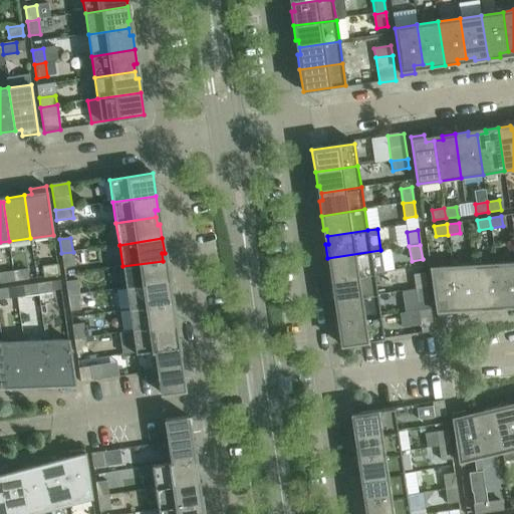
[(380,250),(327,258),(329,272),(332,272),(333,279),(373,273),(383,271),(380,250)]
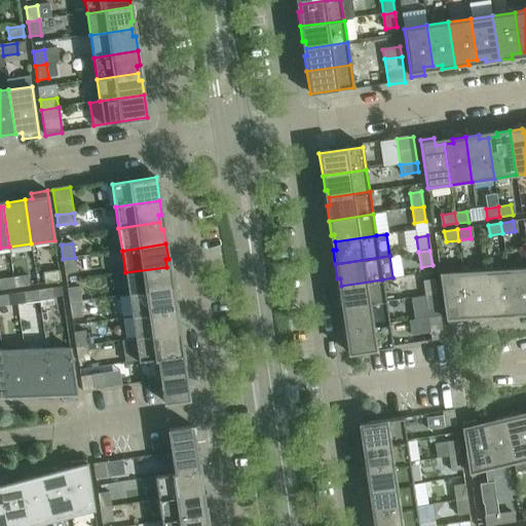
[(75,258),(63,259),(66,274),(77,272),(75,258)]
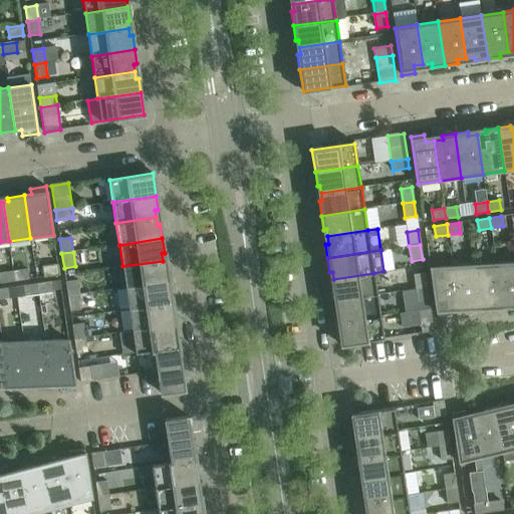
[(163,261),(122,266),(125,288),(169,281),(167,267),(164,268),(163,261)]
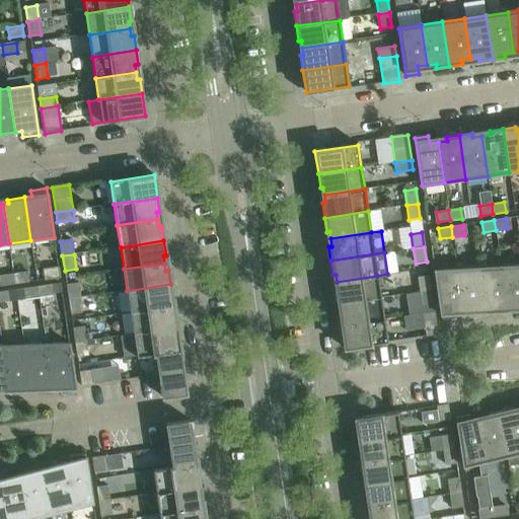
[(518,266),(501,267),(507,307),(516,306),(516,310),(518,310),(518,266)]
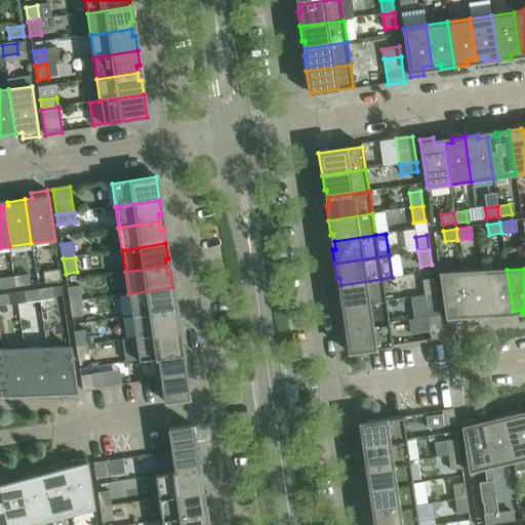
[(507,270),(484,271),(491,316),(505,315),(503,311),(513,311),(507,270)]
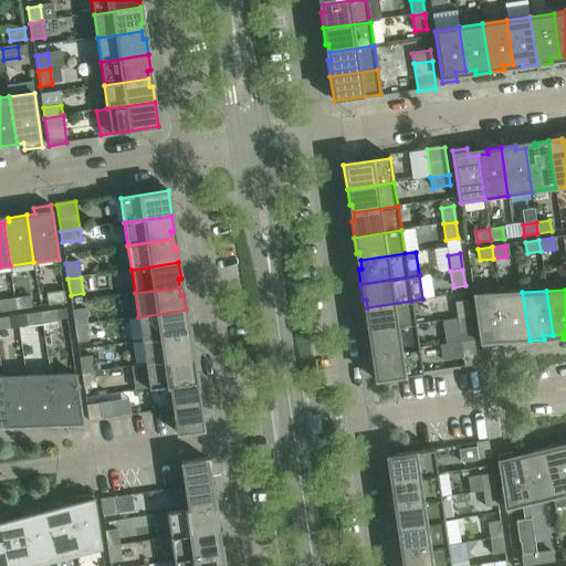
[(48,294),(49,305),(65,303),(63,292),(48,294)]
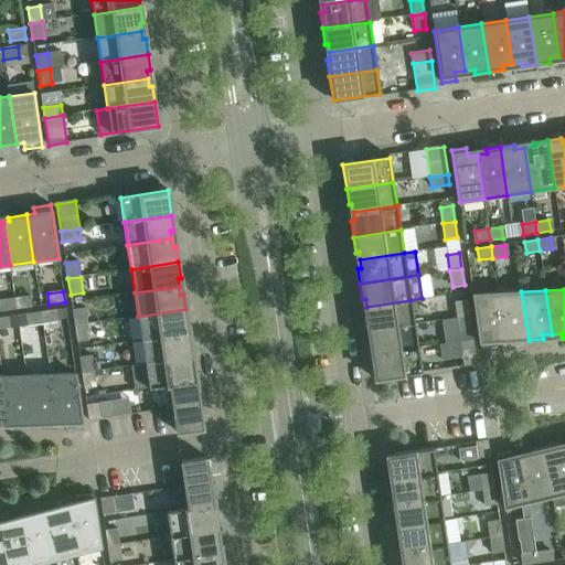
[(521,291),(498,294),(504,337),(514,337),(514,341),(529,340),(521,291)]
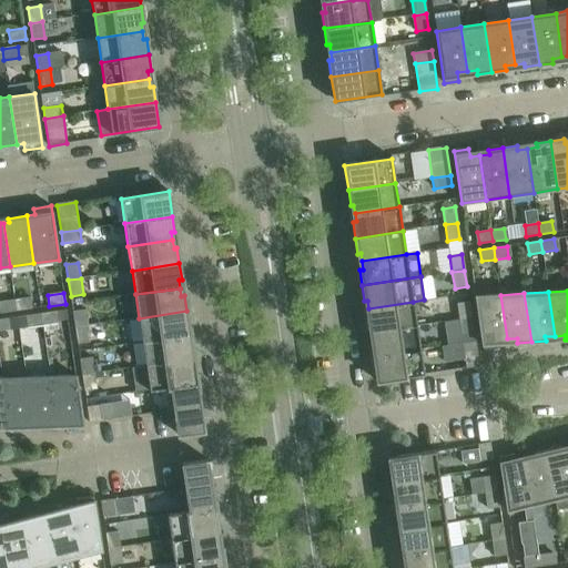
[(507,338),(500,295),(475,296),(483,350),(498,348),(497,340),(507,338)]
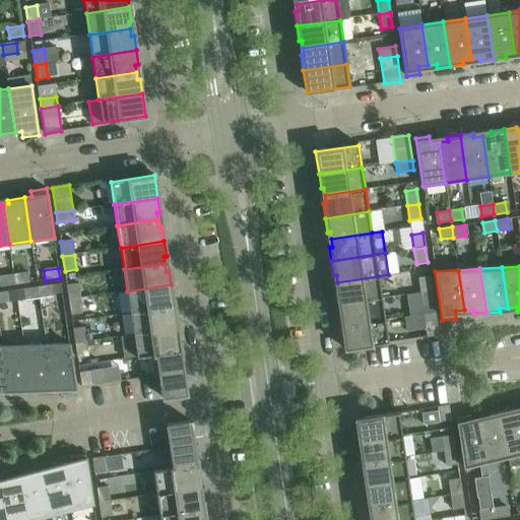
[(27,272),(13,274),(15,284),(29,282),(27,272)]
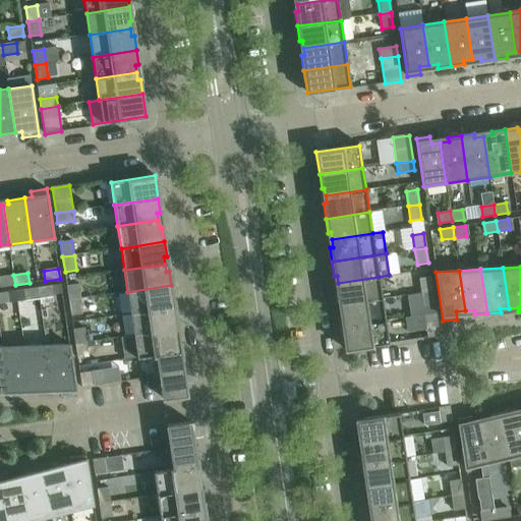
[(15,285),(13,275),(0,277),(0,284),(0,287),(15,285)]
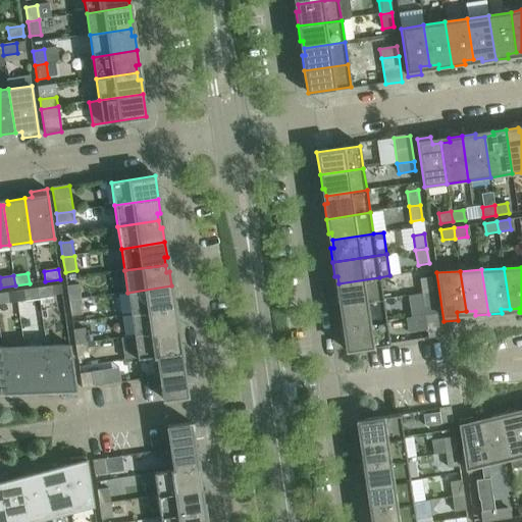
[(379,277),(338,283),(340,291),(336,292),(338,306),(382,299),(379,277)]
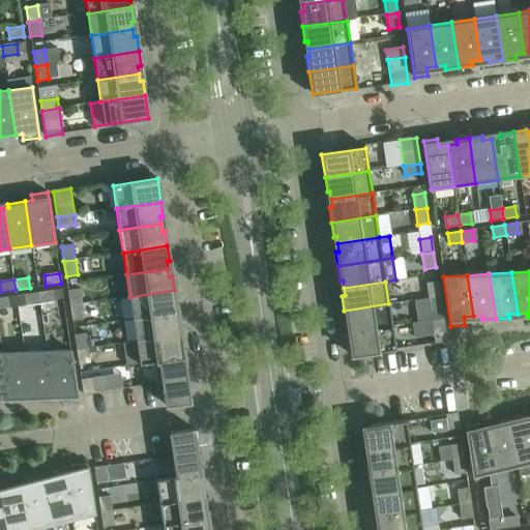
[(427,284),(429,298),(440,296),(438,282),(427,284)]
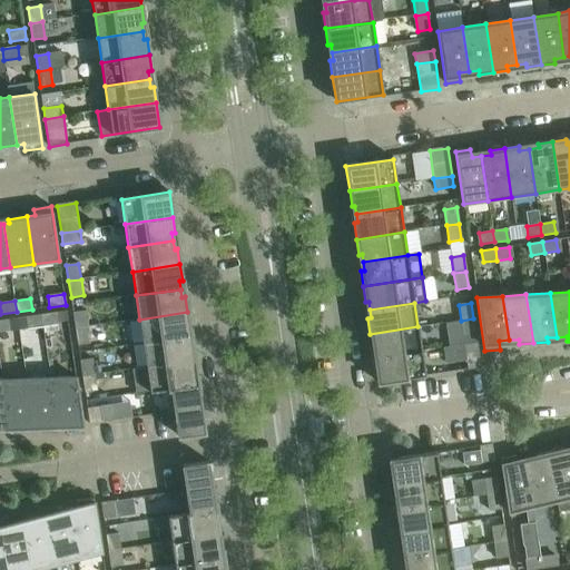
[(74,313),(76,328),(88,327),(86,312),(74,313)]
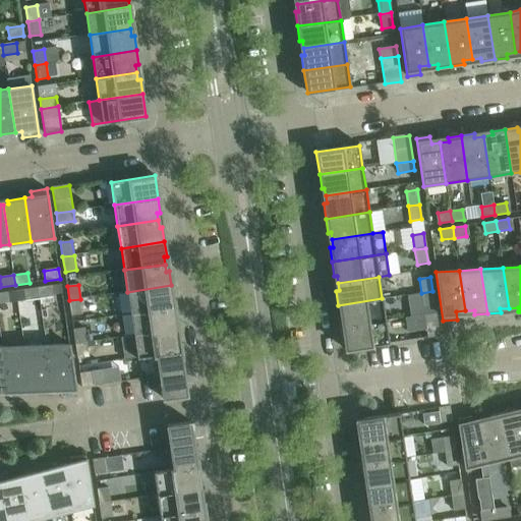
[(171,285),(127,292),(130,313),(171,307),(170,300),(173,300),(171,285)]
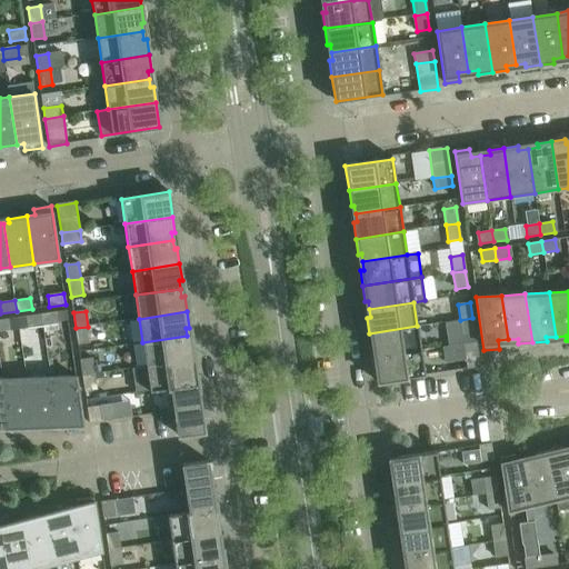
[(57,312),(41,315),(43,326),(59,323),(57,312)]
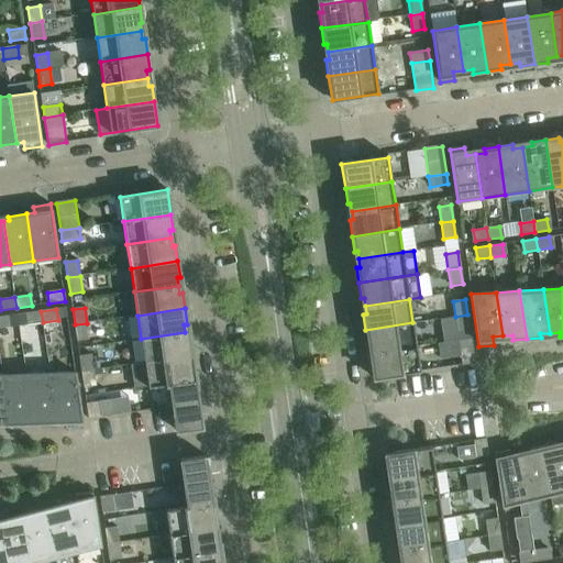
[(43,322),(41,311),(25,313),(26,324),(43,322)]
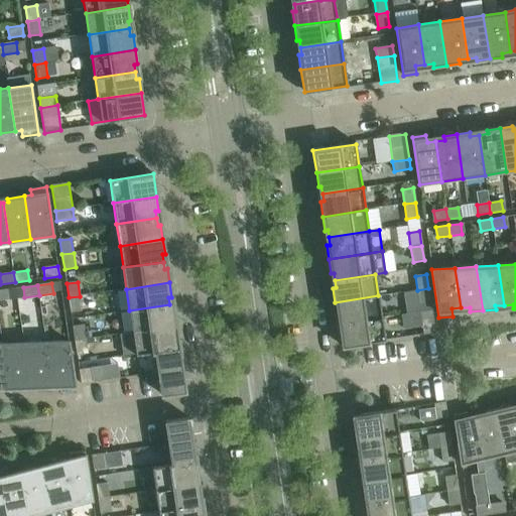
[(428,288),(417,290),(419,304),(430,303),(428,288)]
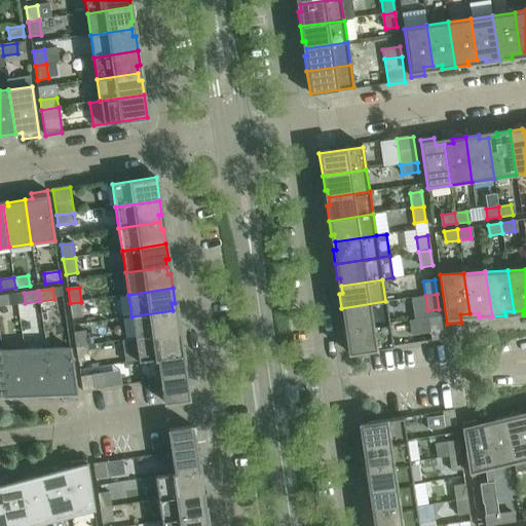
[(9,295),(0,296),(0,306),(10,305),(9,295)]
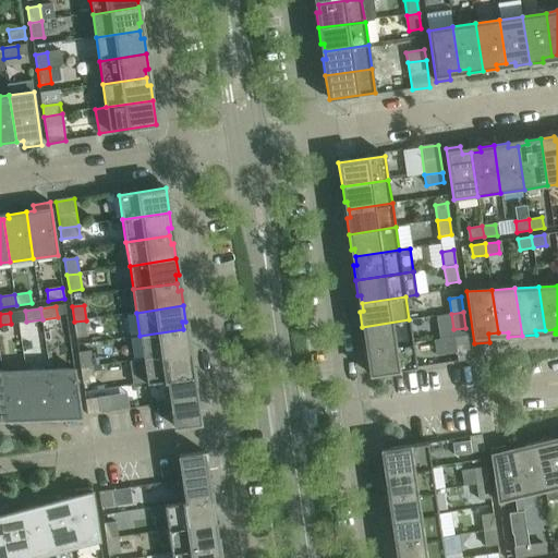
[(409,319),(362,327),(365,342),(367,342),(368,350),(412,343),(409,319)]
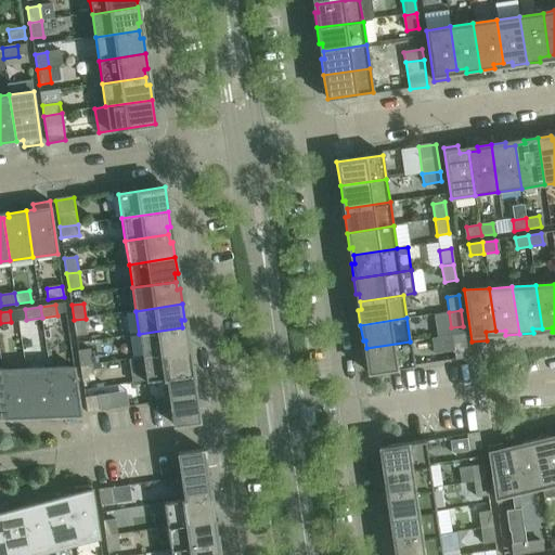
[(86,319),(74,320),(76,336),(88,334),(86,319)]
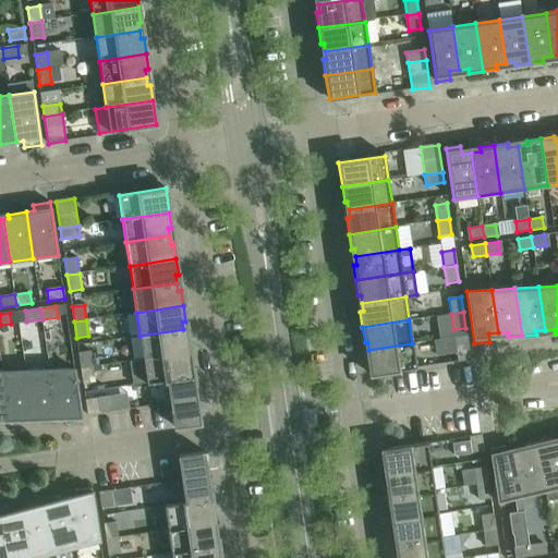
[(183,329),(140,336),(143,360),(190,352),(187,337),(184,338),(183,329)]
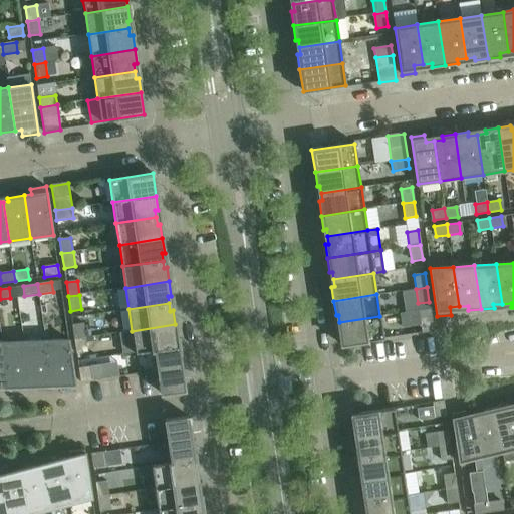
[(379,316),(339,322),(341,329),(338,330),(340,345),(383,338),(379,316)]
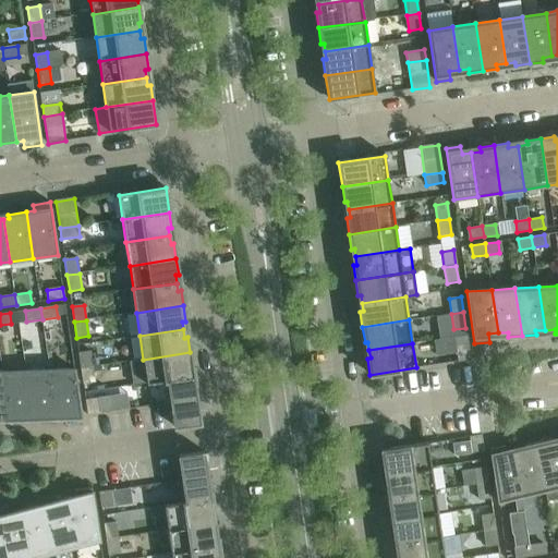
[(456,346),(458,362),(470,360),(468,344),(456,346)]
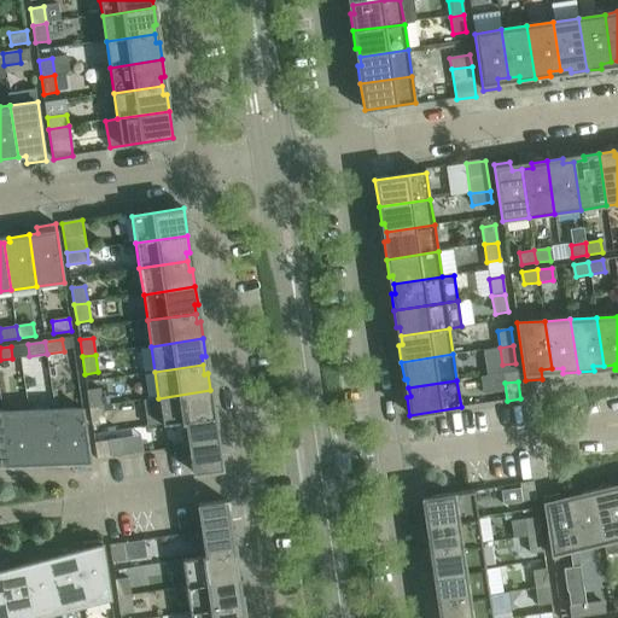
[(87,391),(89,408),(103,406),(100,389),(87,391)]
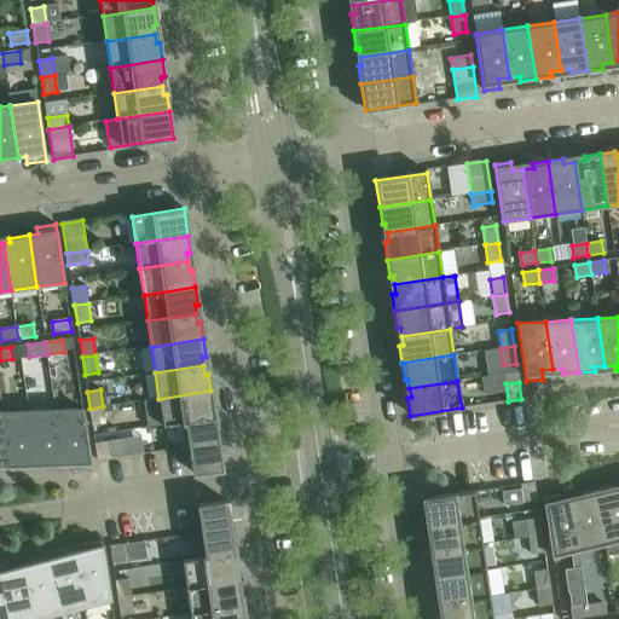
[(210,391),(158,399),(163,424),(207,418),(208,409),(213,408),(210,391)]
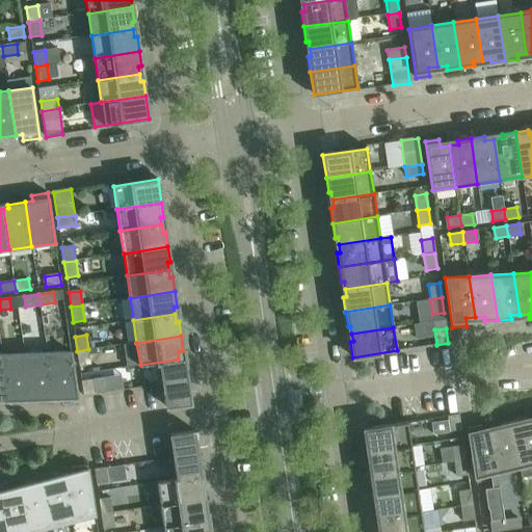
[(88,349),(77,351),(79,366),(90,365),(88,349)]
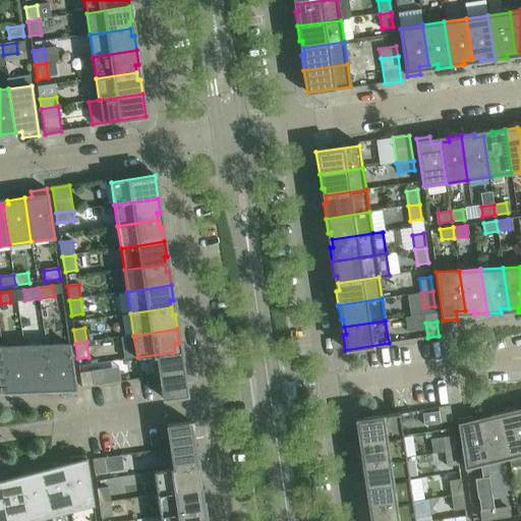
[(46,345),(24,346),(31,388),(37,387),(38,392),(53,392),(46,345)]
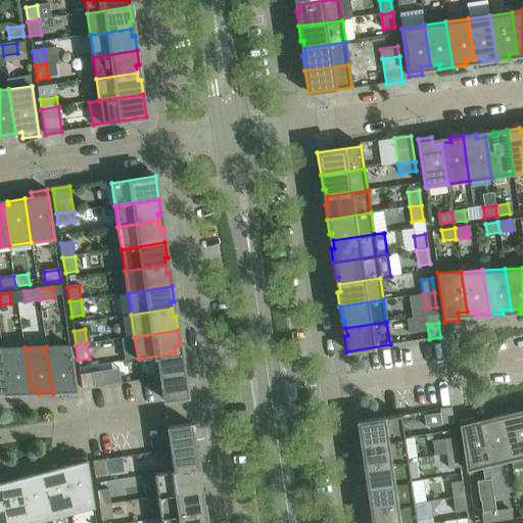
[(69,346),(46,346),(53,393),(60,392),(61,398),(77,395),(69,346)]
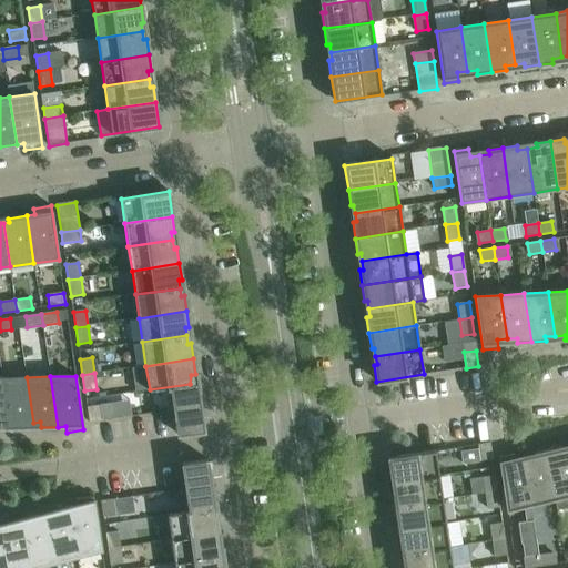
[(27,377),(2,378),(10,428),(26,428),(26,424),(33,423),(27,377)]
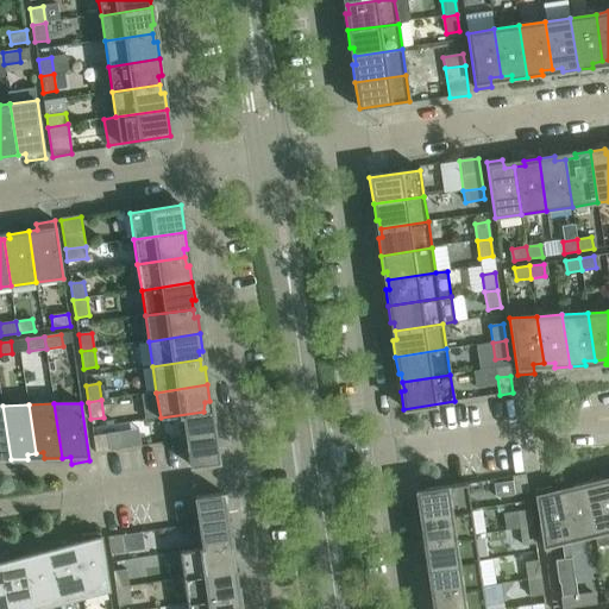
[(2,406),(0,406),(0,459),(11,459),(2,406)]
